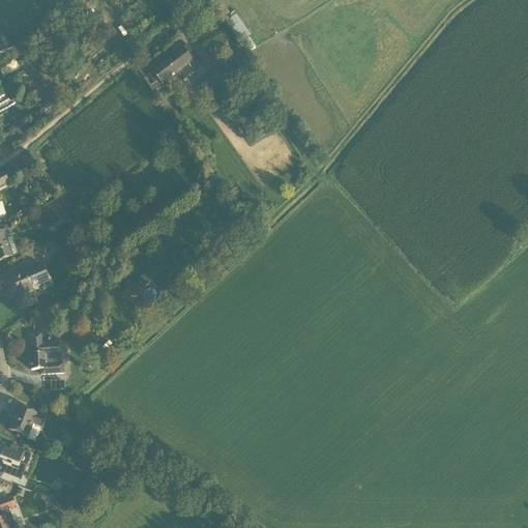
[(9,28),(0,30),(0,52),(16,46),(9,28)]
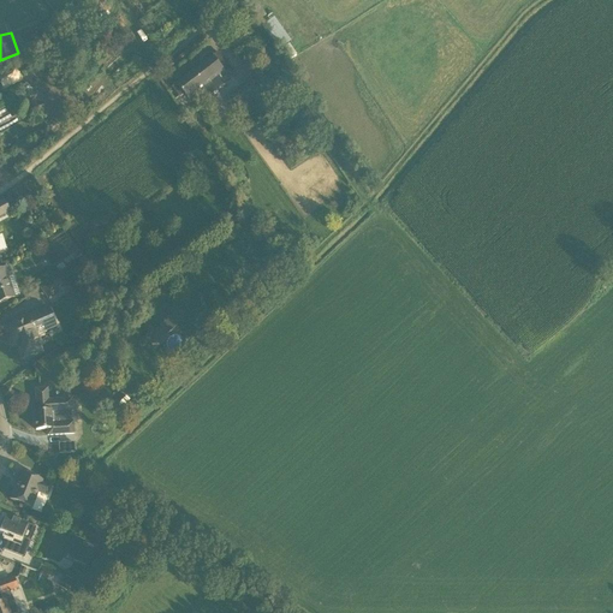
[(237,72),(220,51),(176,87),(183,95),(188,91),(192,97),(206,87),(212,94),(228,82),(227,79),(237,72)]
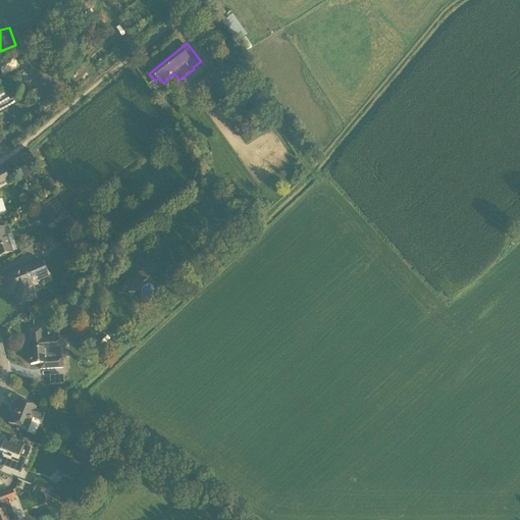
[(16,57),(0,67),(0,69),(3,74),(16,66),(14,62),(18,59),(16,57)]
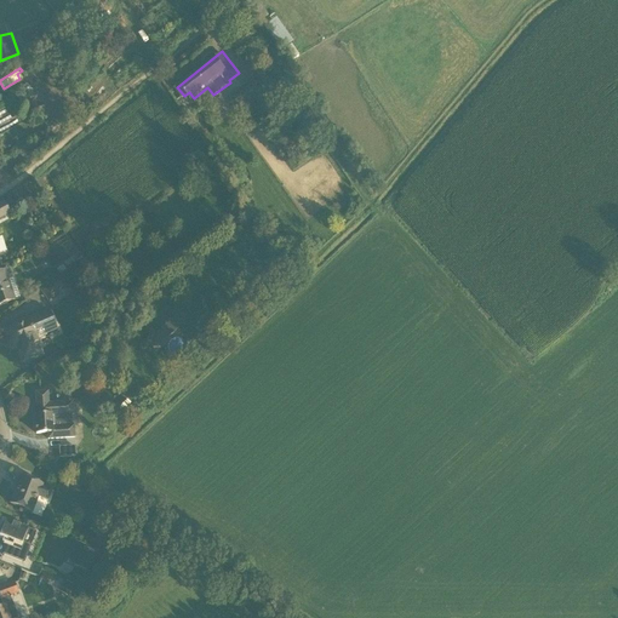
[(263,90),(275,81),(278,80),(272,70),(269,73),(257,81),(256,78),(233,93),(242,107),(264,92),(263,90)]
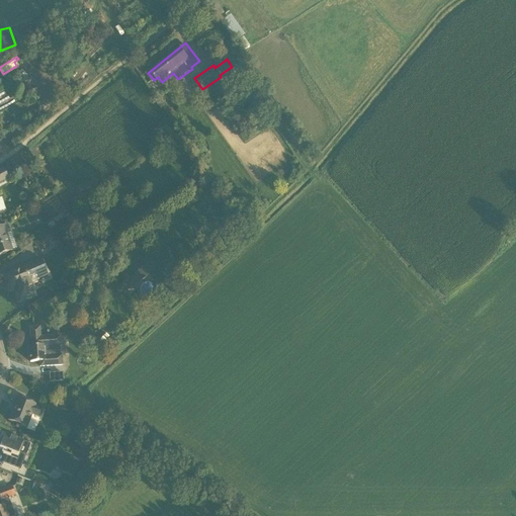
[(0,180),(13,173),(9,165),(0,170),(0,180)]
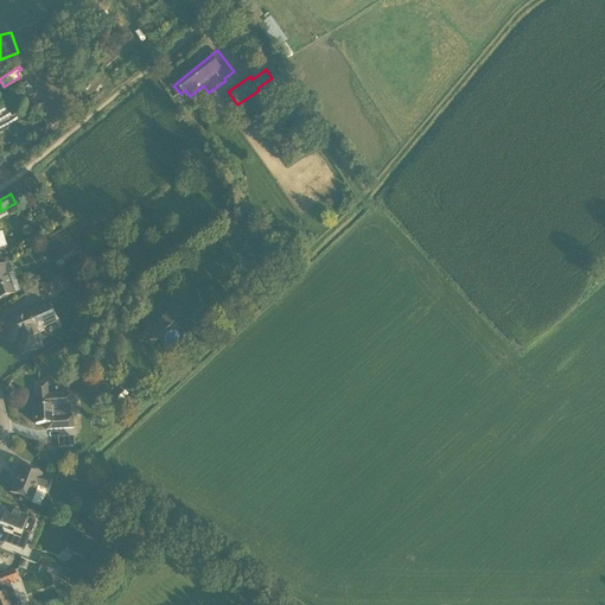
[(0,297),(20,290),(10,261),(0,265),(0,297)]
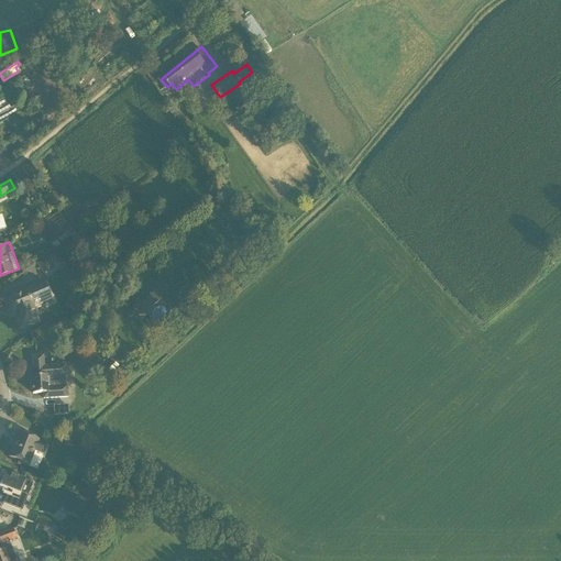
[(57,246),(39,261),(44,267),(52,261),(55,265),(65,257),(57,246)]
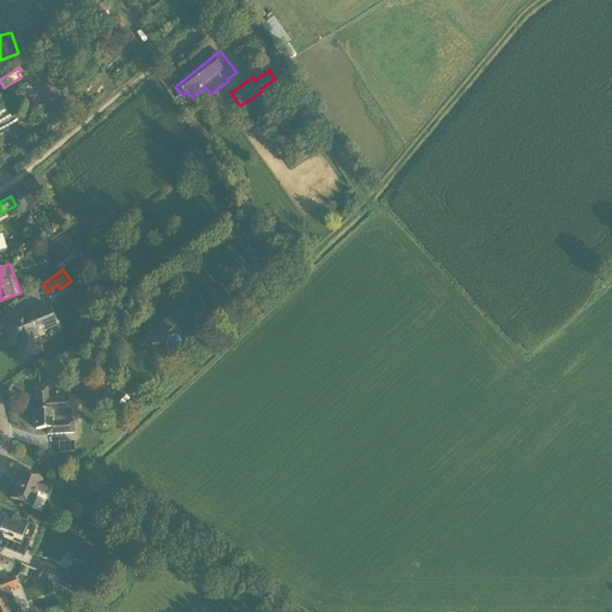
[(16,321),(5,325),(12,341),(13,346),(19,343),(24,357),(36,352),(42,348),(36,334),(58,324),(49,306),(16,321)]
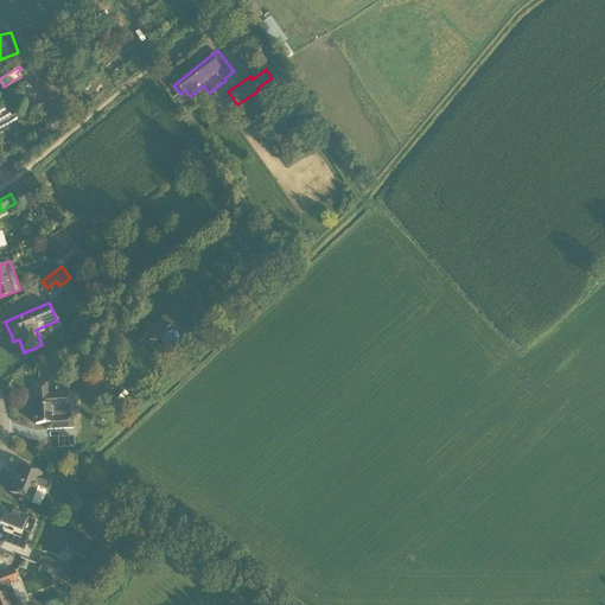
[(152,338),(178,318),(171,311),(160,319),(160,318),(145,330),(152,338)]
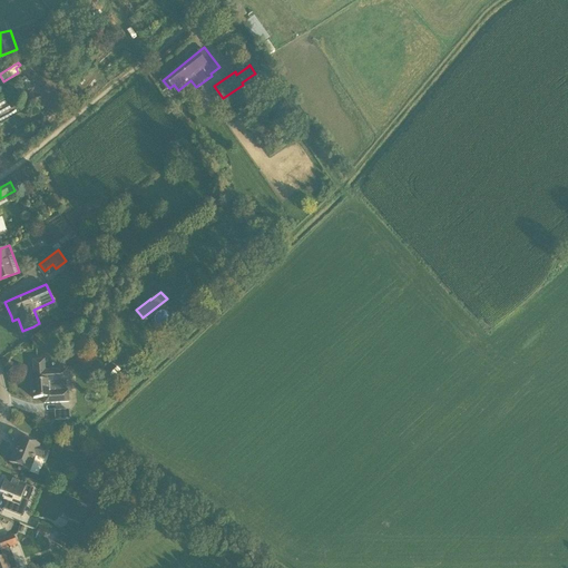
[(36,380),(33,380),(35,397),(48,395),(48,401),(69,400),(69,389),(68,389),(67,379),(68,379),(68,368),(46,369),(45,358),(33,359),(36,380)]
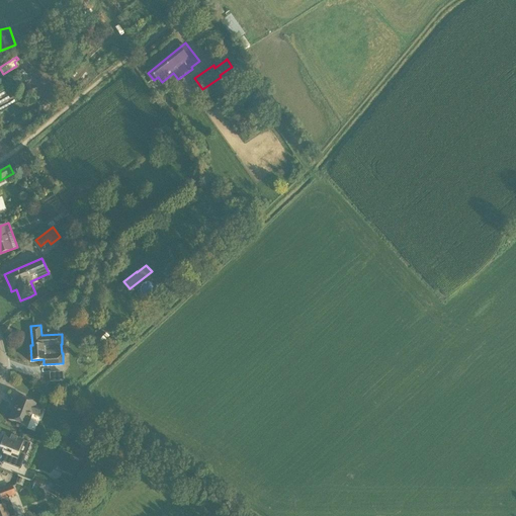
[(51,371),(52,380),(65,380),(65,370),(51,371)]
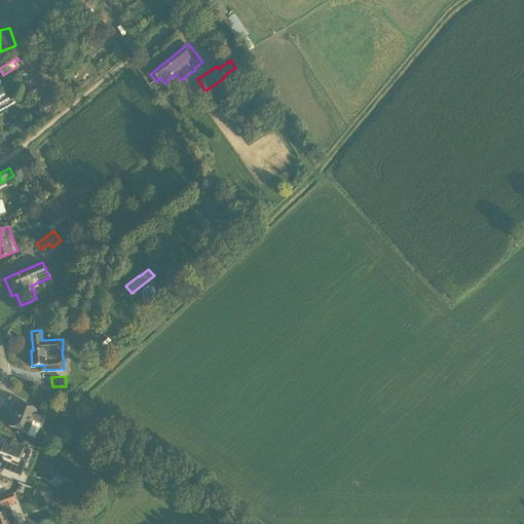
[(13,415),(9,425),(20,428),(29,433),(34,419),(42,422),(45,414),(37,411),(38,409),(30,406),(20,402),(17,401),(11,415),(13,415)]
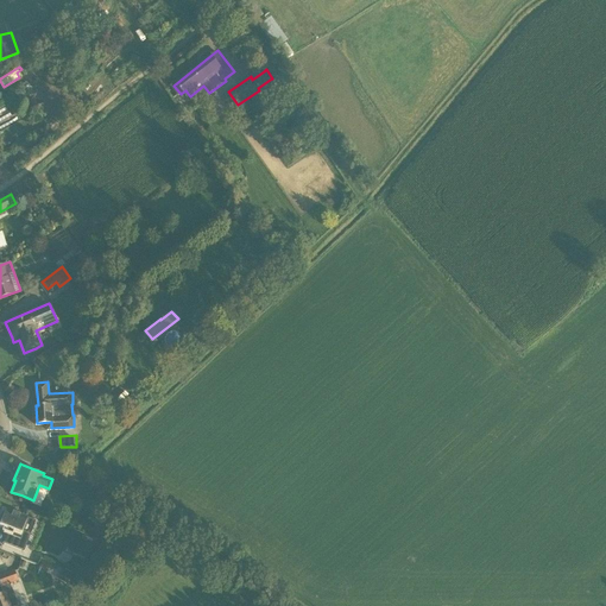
[(27,521),(29,517),(7,507),(5,512),(4,512),(0,519),(0,522),(6,524),(4,531),(7,532),(4,542),(25,550),(32,532),(23,529),(26,521),(27,521)]
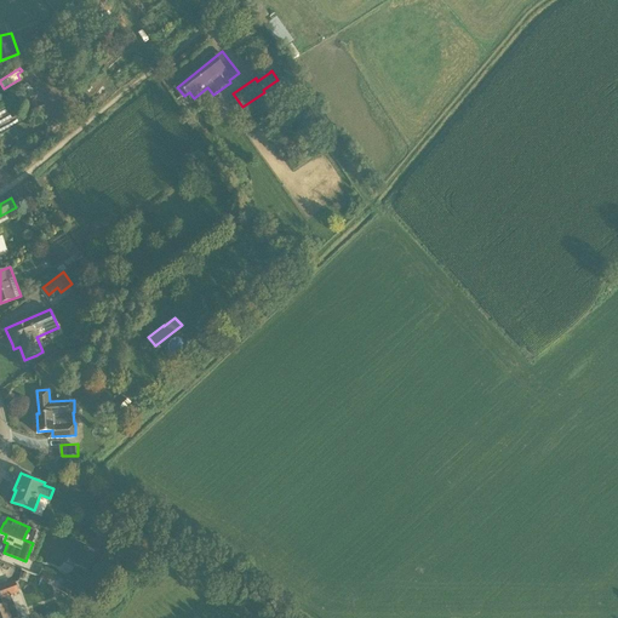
[(78,541),(74,548),(81,551),(76,564),(89,568),(96,549),(78,541)]
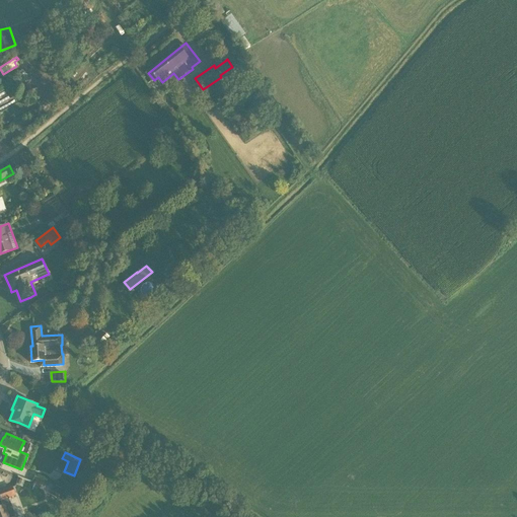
[(58,485),(53,493),(59,496),(64,489),(58,485)]
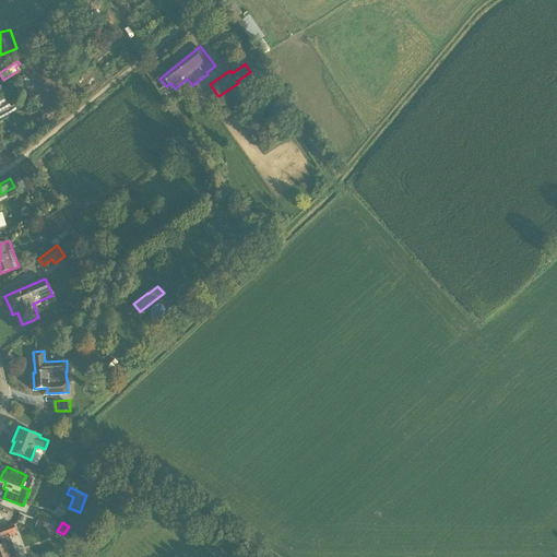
[(14,523),(0,528),(0,532),(4,545),(0,546),(0,556),(18,556),(11,536),(12,536),(11,535),(18,532),(14,523)]
